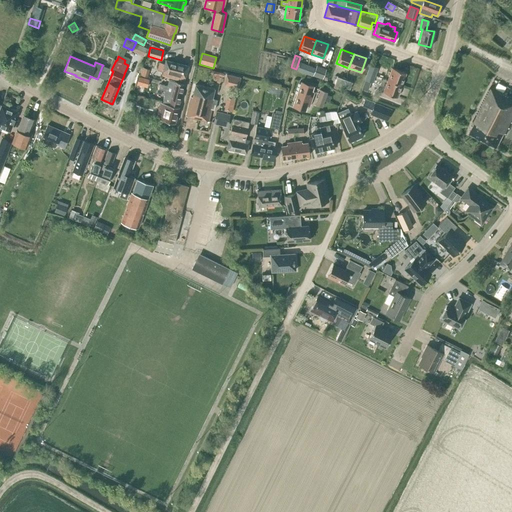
[(185,77),(188,66),(164,60),(163,64),(160,63),(158,70),(163,72),(162,76),(183,81),(184,77),(185,77)]
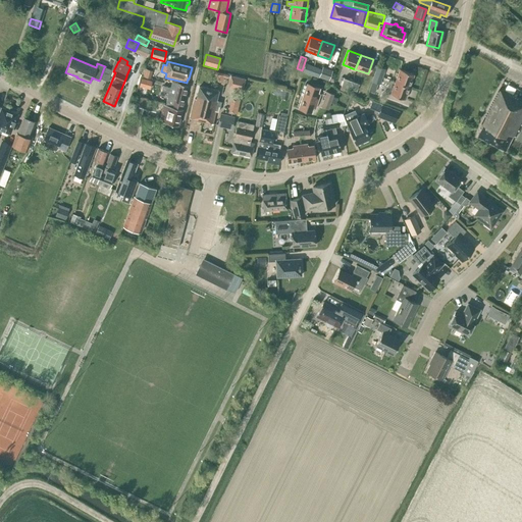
[(310,74),(313,66),(305,63),(302,71),(310,74)]
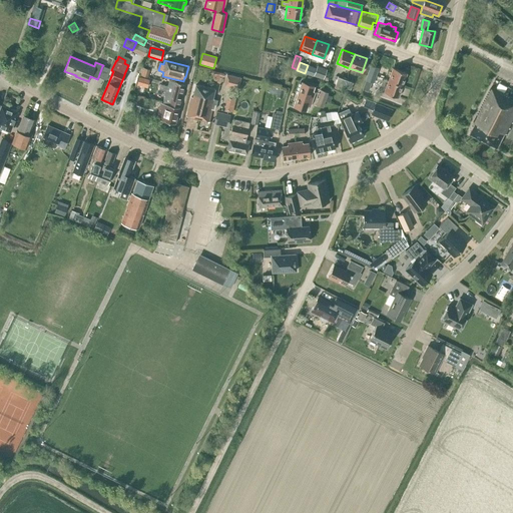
[(315,68),(308,65),(305,73),(312,75),(315,68)]
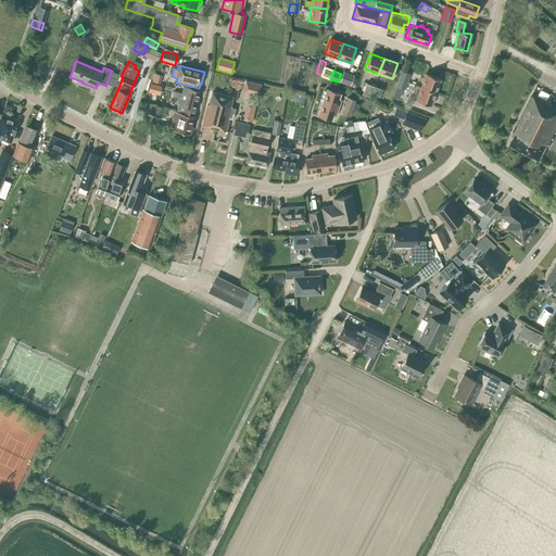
[(399,78),(406,81),(409,74),(401,71),(399,78)]
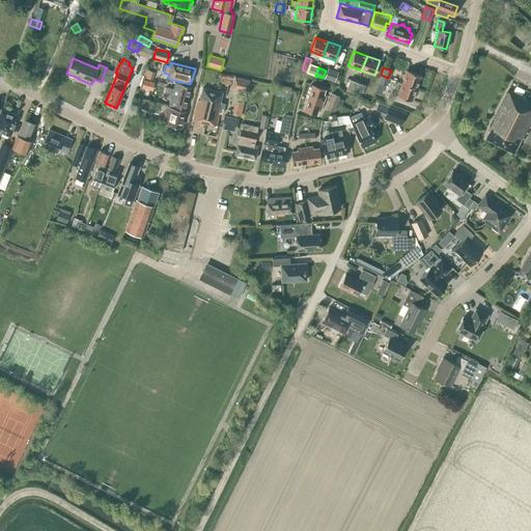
[(110,83),(114,72),(106,68),(102,80),(110,83)]
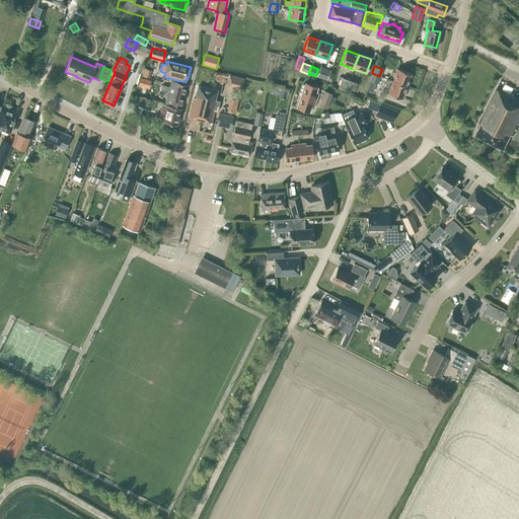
[(326,80),(329,70),(320,67),(316,76),(326,80)]
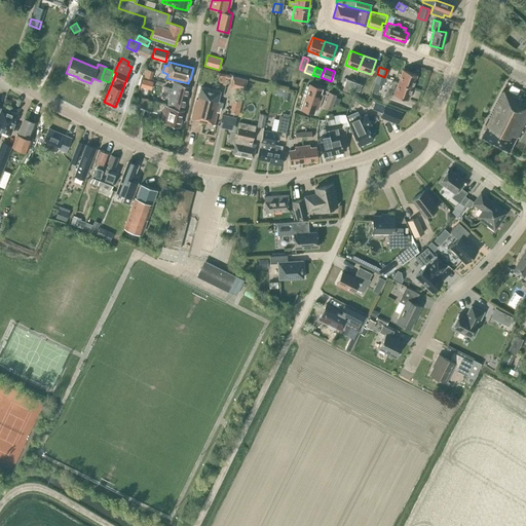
[(151,79),(153,71),(147,69),(145,77),(151,79)]
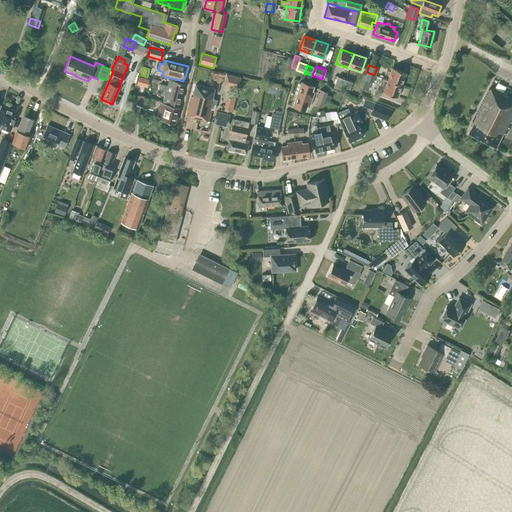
[(387,80),(401,85),(405,73),(391,68),(387,80)]
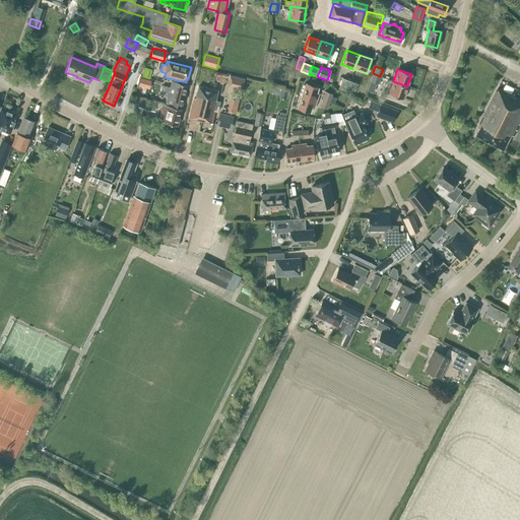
[(378,84),(380,76),(373,73),(370,81),(378,84)]
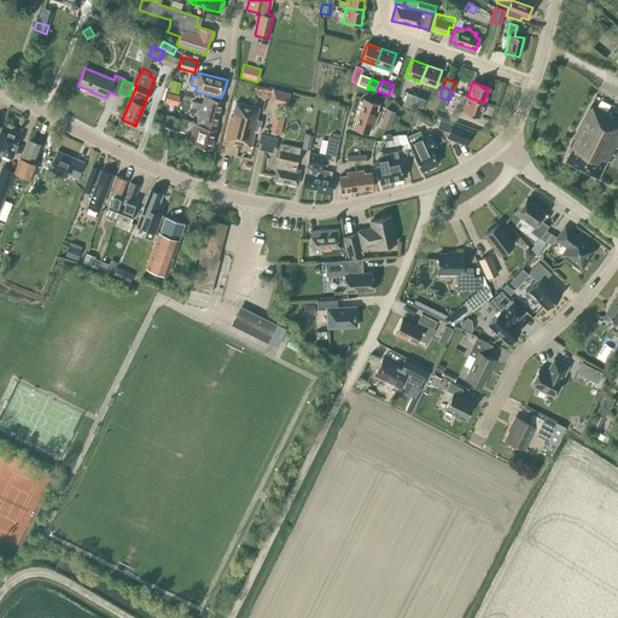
[(273,103),(287,105),(290,93),(275,91),(273,103)]
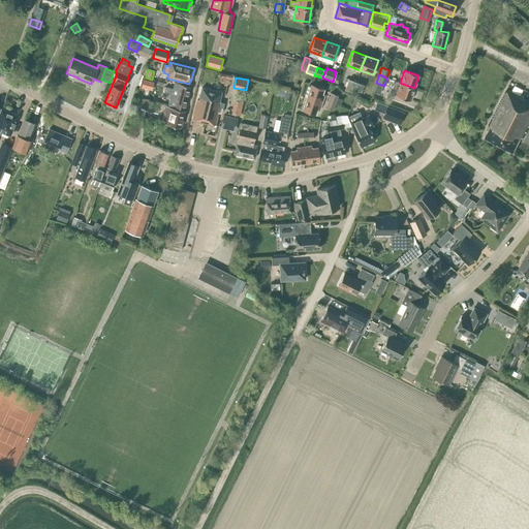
[(152,90),(154,82),(143,79),(141,87),(152,90)]
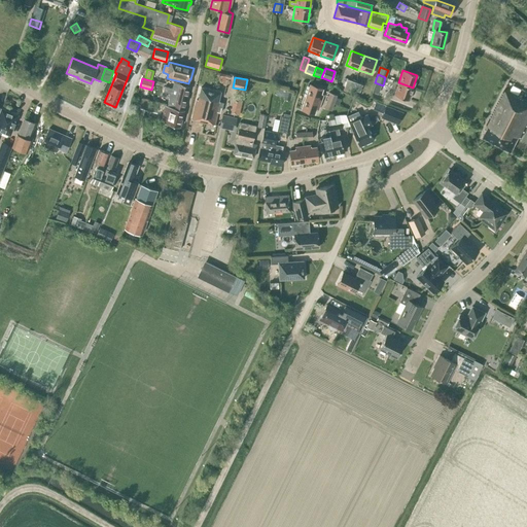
[(351,90),(354,81),(347,79),(344,86),(351,90)]
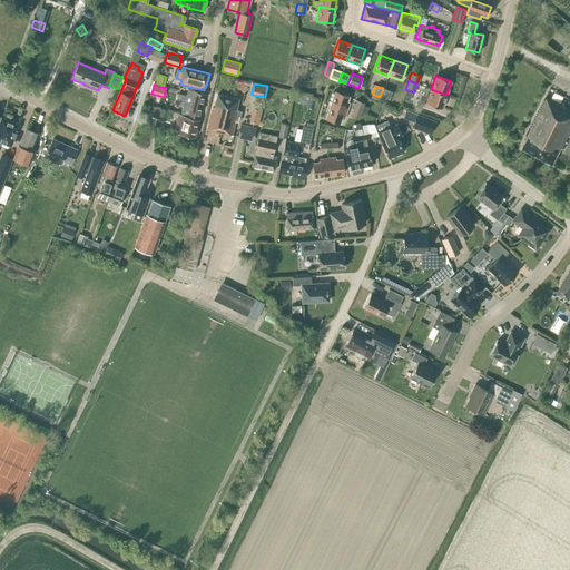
[(383,88),(380,97),(389,100),(392,91),(383,88)]
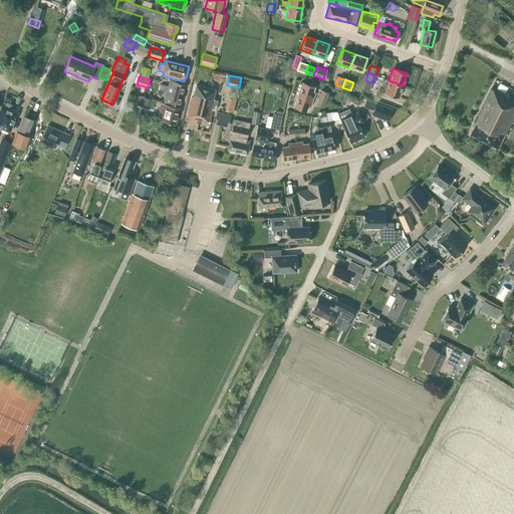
[(163,103),(179,107),(185,84),(169,80),(168,86),(161,84),(159,89),(165,91),(164,94),(165,94),(164,97),(165,97),(163,103)]
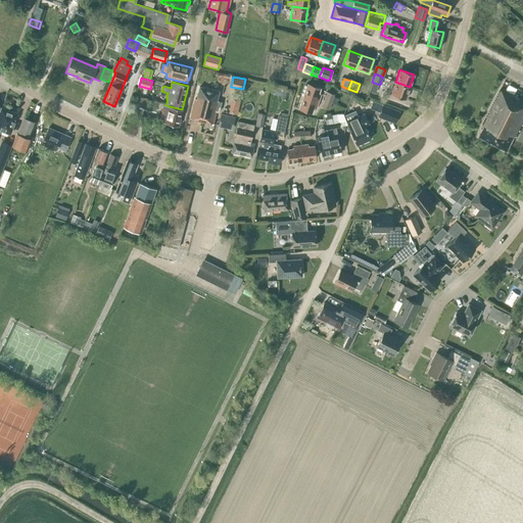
[(405,99),(410,87),(395,82),(391,94),(405,99)]
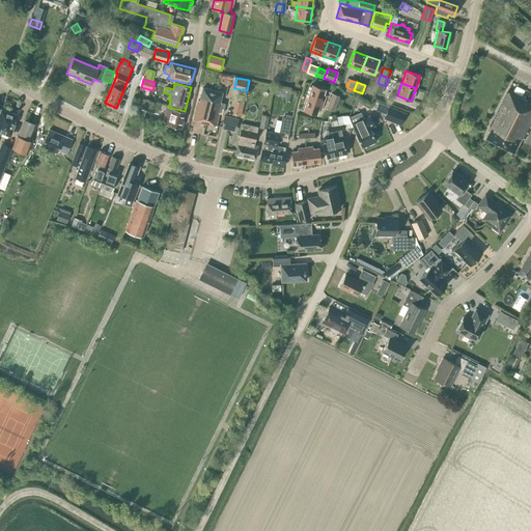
[(308,96),(323,102),(325,95),(323,94),(325,89),(311,85),(308,96)]
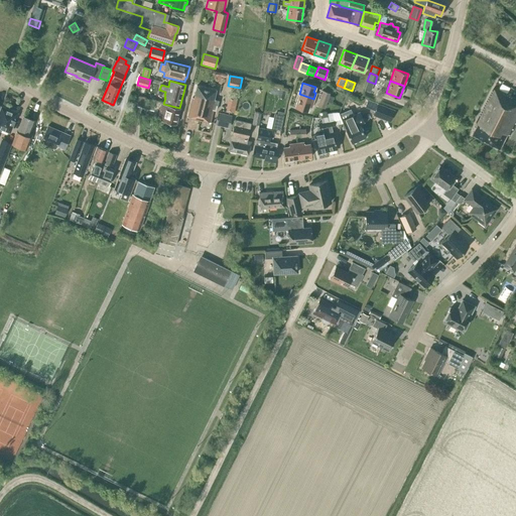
[(214,99),(216,90),(197,86),(194,98),(191,97),(187,117),(210,122),(213,111),(216,111),(218,102),(215,102),(215,100),(214,99)]
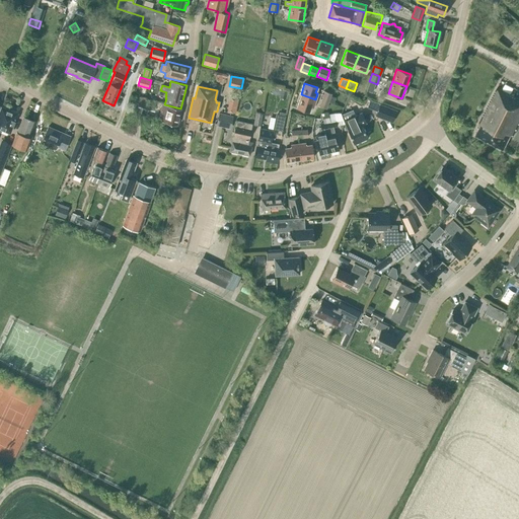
[(518,124),(518,126),(514,136),(518,138),(518,100),(518,101),(518,100),(518,98),(497,88),(478,123),(480,124),(475,135),(503,149),(511,135),(513,136),(518,124)]
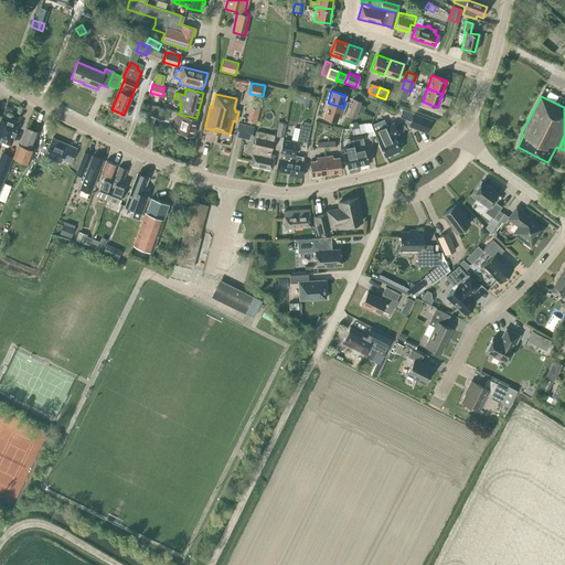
[(352,99),(349,107),(358,110),(361,102),(352,99)]
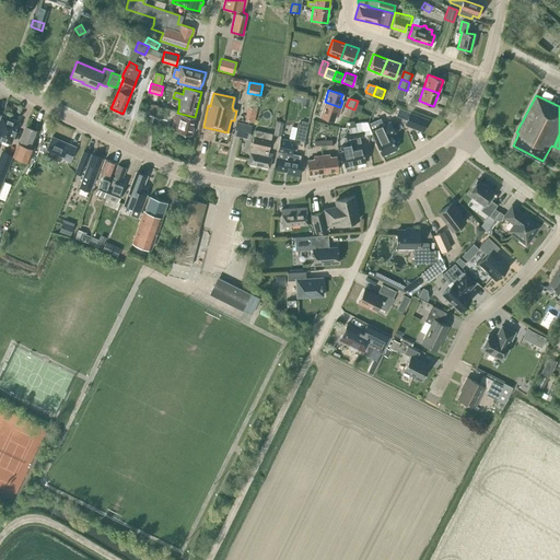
[(337,116),(340,107),(325,102),(319,116),(334,120),(335,115),(337,116)]
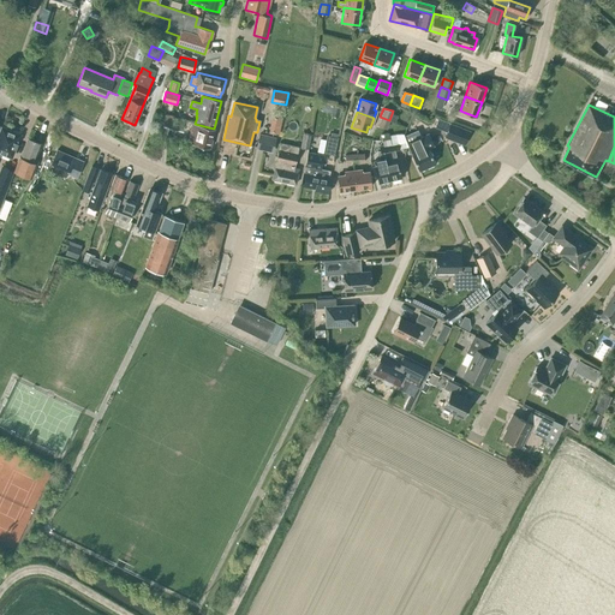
[(178,131),(181,119),(161,113),(157,125),(178,131)]
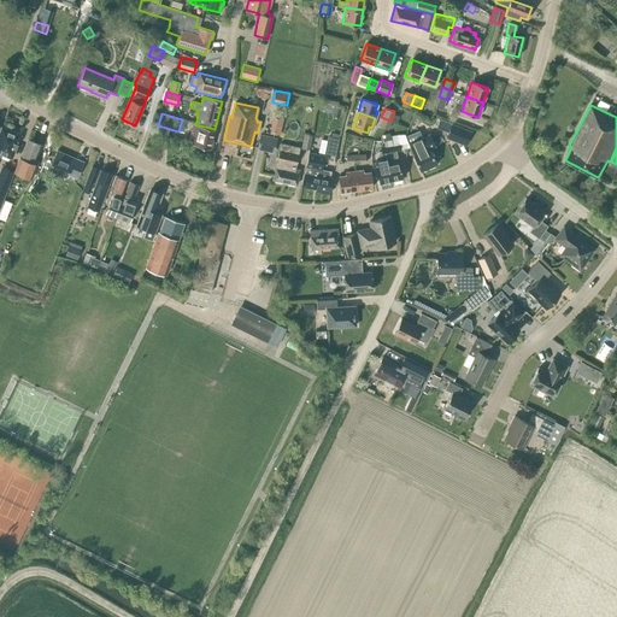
[(387,130),(391,121),(381,117),(378,127),(387,130)]
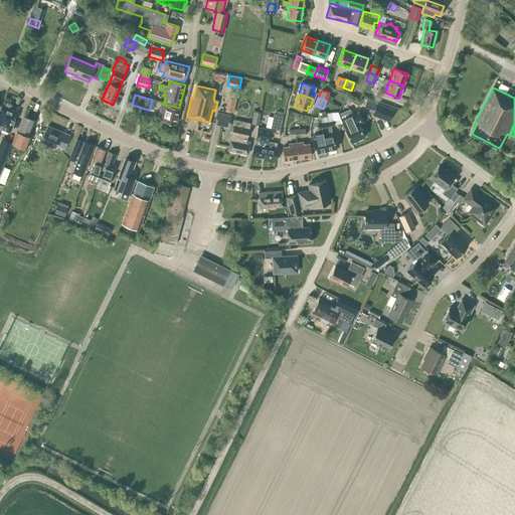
[(389,122),(393,110),(376,103),(371,115),(389,122)]
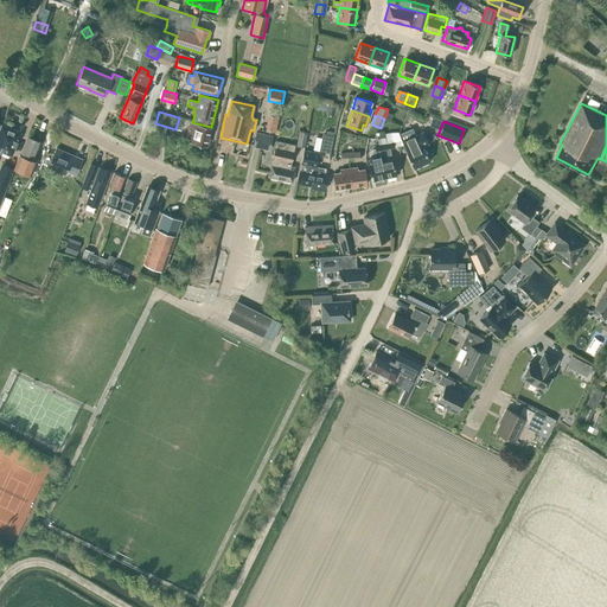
[(211,127),(192,122),(190,122),(185,141),(206,146),(211,127)]
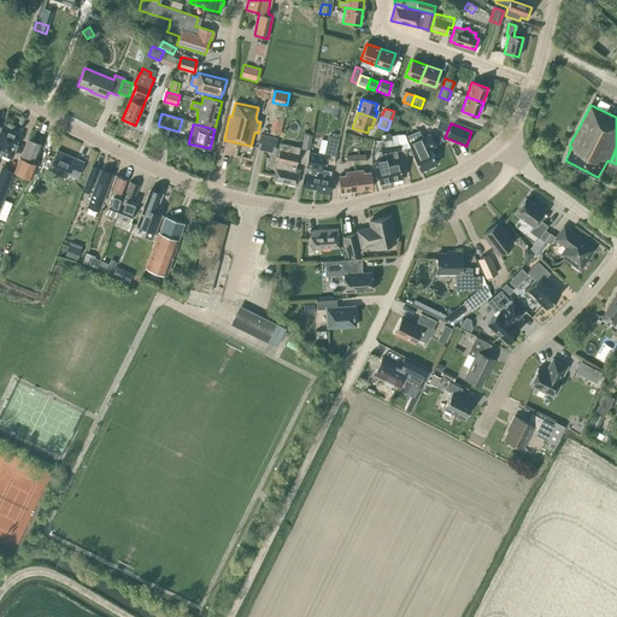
[(0,153),(11,158),(21,135),(1,128),(0,129),(0,153)]
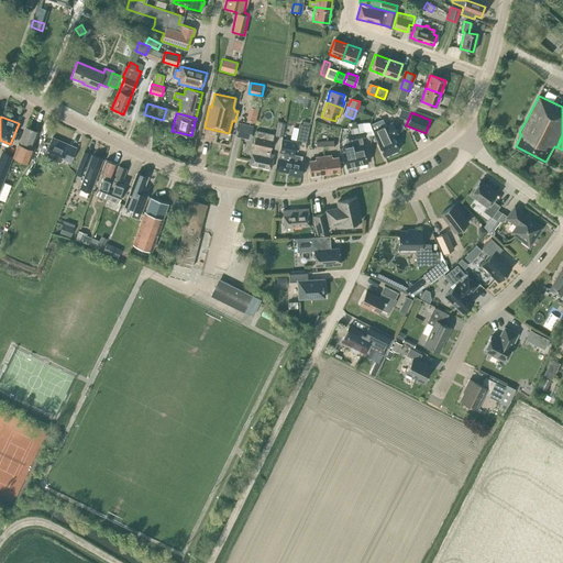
[(282,136),(285,123),(277,121),(275,134),(282,136)]
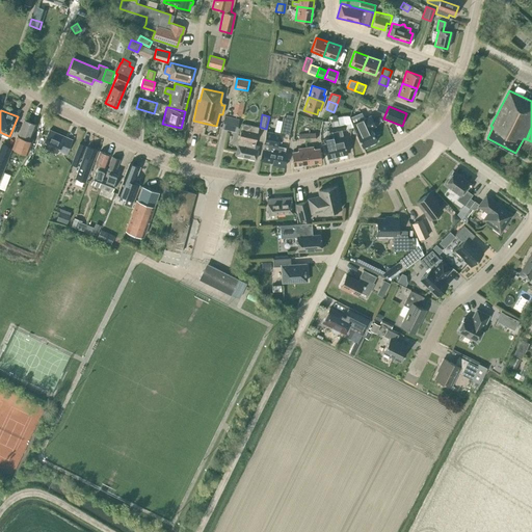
[(370,114),(351,123),(363,148),(376,141),(370,127),(374,125),(370,114)]
